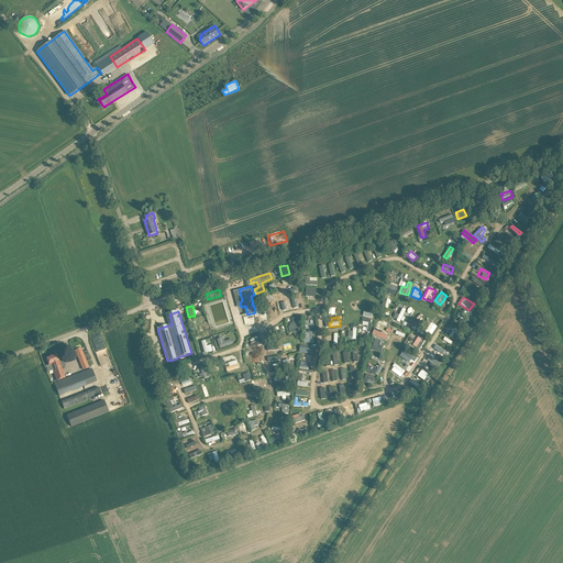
[(293,322),(288,323),(289,334),(298,334),(297,318),(293,318),(293,322)]
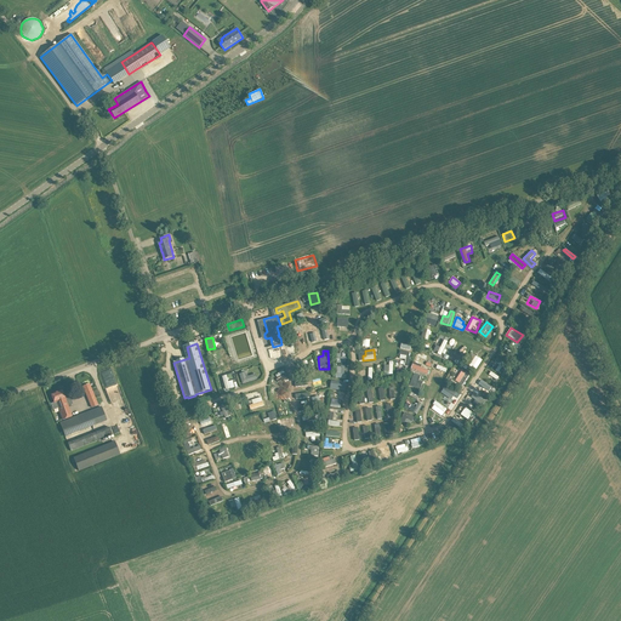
[(408,366),(411,353),(402,351),(398,364),(408,366)]
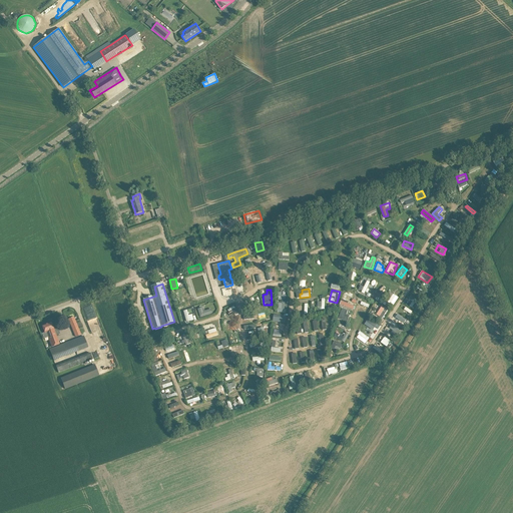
[(393,294),(387,303),(393,307),(399,298),(393,294)]
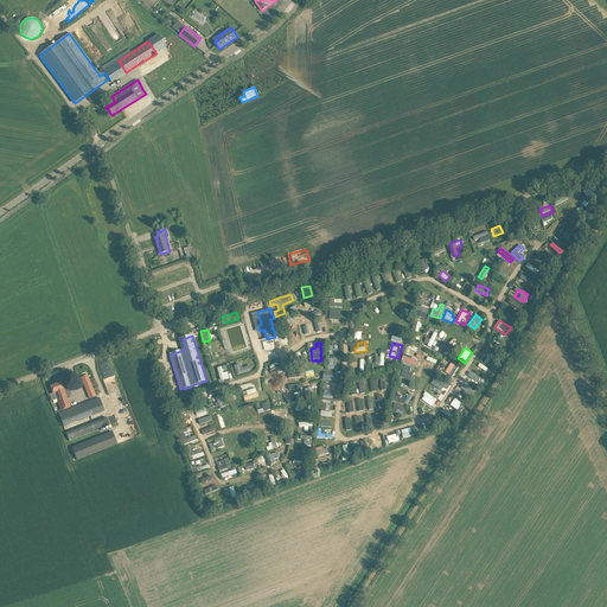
[(486,350),(483,355),(492,360),(496,355),(486,350)]
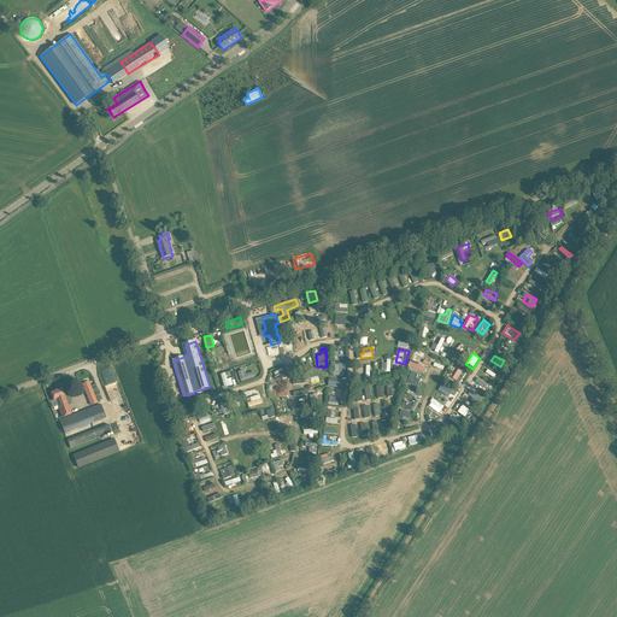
[(424,372),(427,368),(418,364),(418,363),(410,359),(407,366),(424,372)]
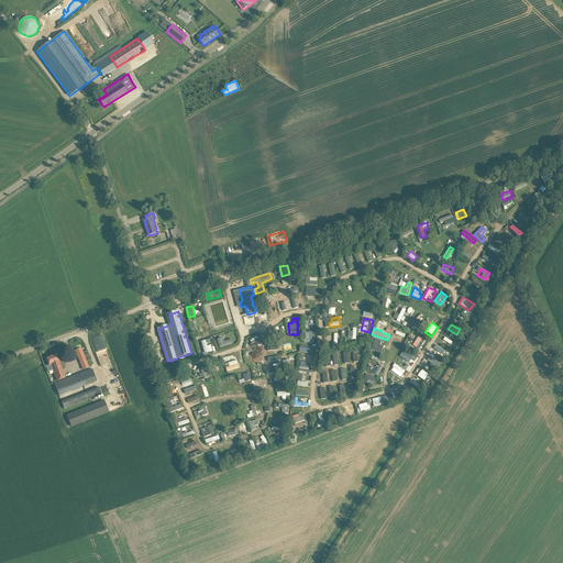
[(120,384),(100,332),(90,337),(110,387),(120,384)]
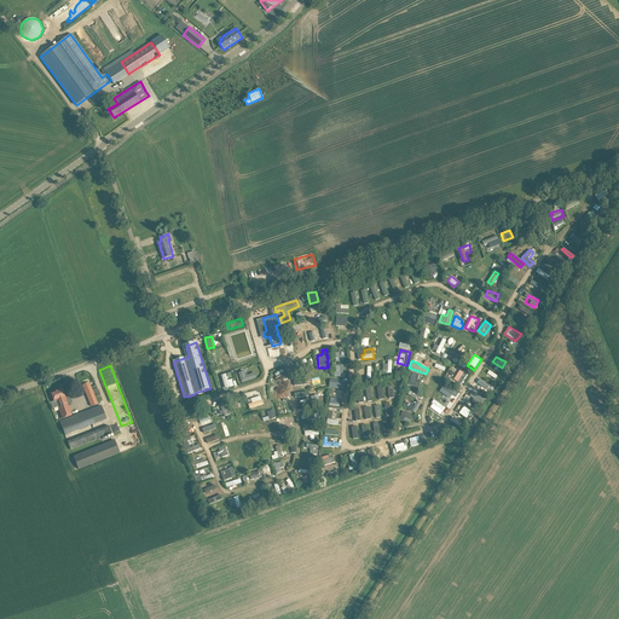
[(461,385),(468,374),(460,369),(453,380),(461,385)]
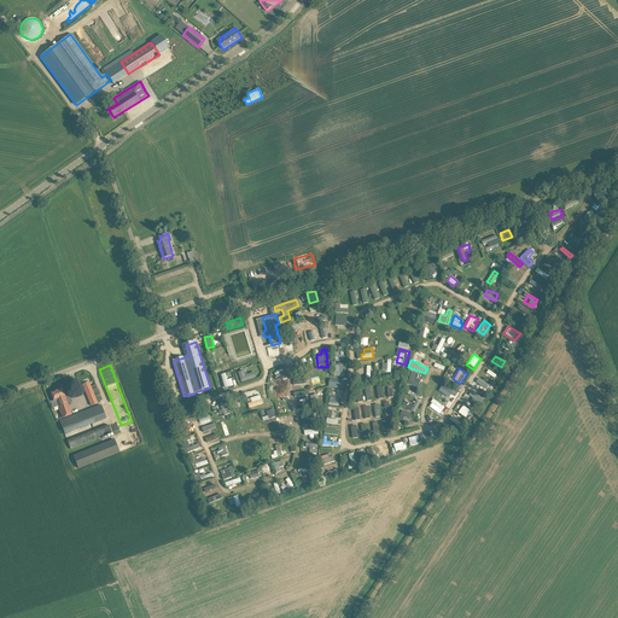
[(240,383),(256,378),(255,372),(245,374),(244,371),(238,372),(240,383)]
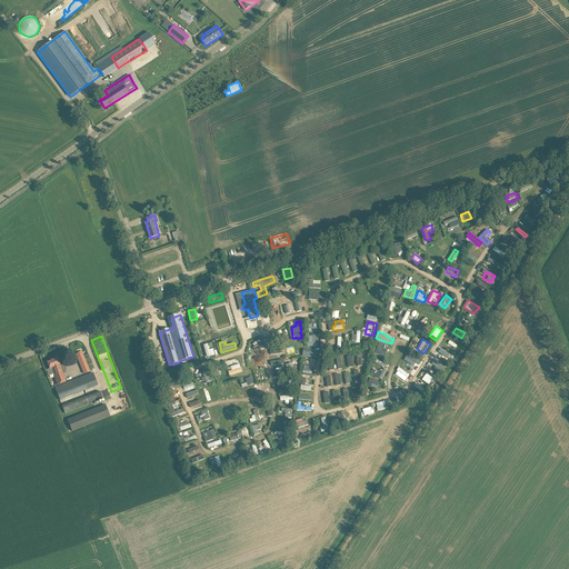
[(83,372),(89,370),(81,351),(77,353),(83,372)]
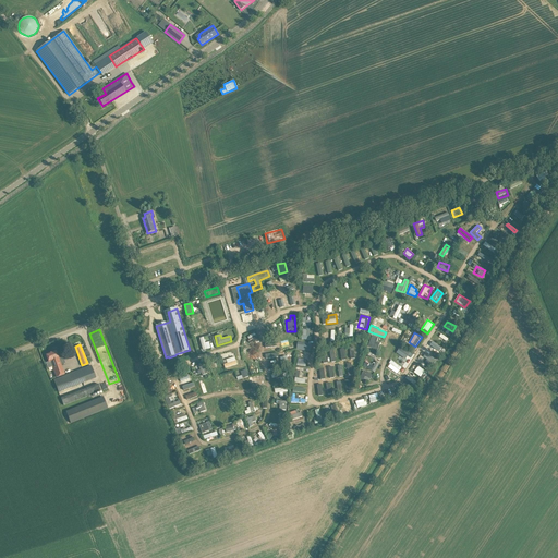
[(411,358),(413,354),(400,346),(396,352),(405,359),(408,355),(411,358)]
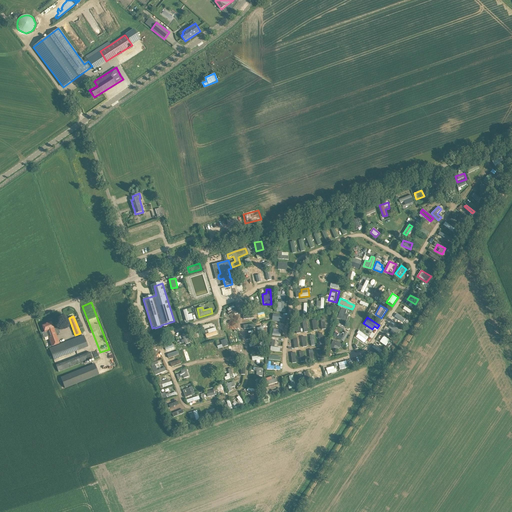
[(47,335),(55,332),(51,322),(42,325),(44,332),(42,333),(44,338),(48,336),(47,335)]
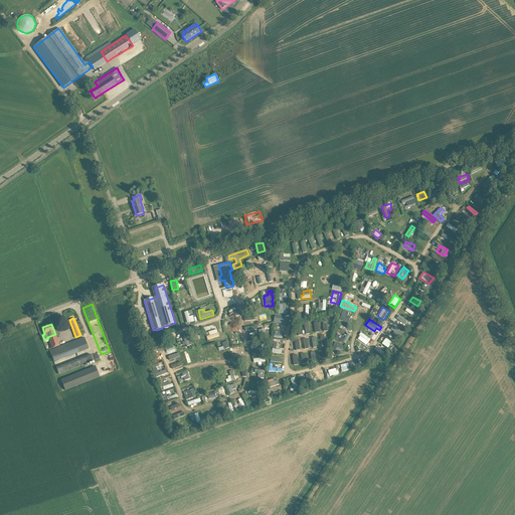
[(265,328),(259,330),(262,339),(267,337),(265,328)]
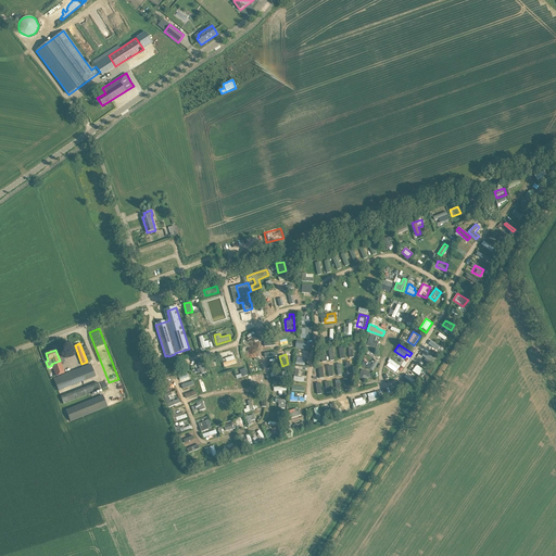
[(295,364),(307,364),(307,361),(301,361),(301,354),(297,354),(295,364)]
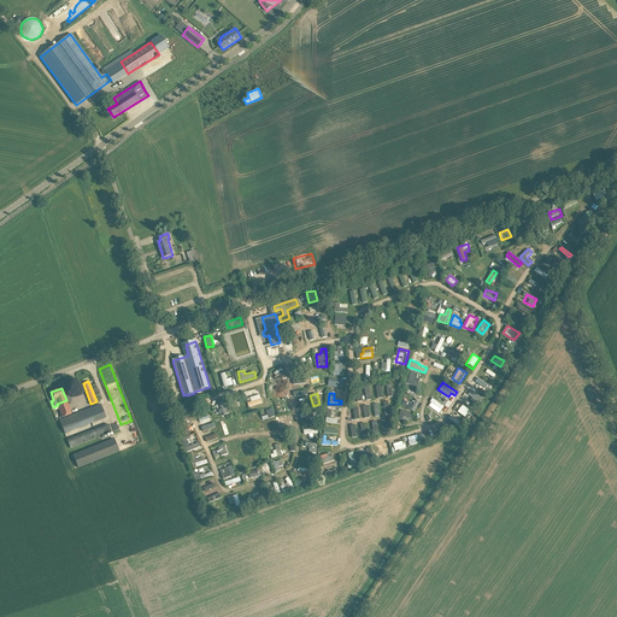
[(72,417),(66,400),(57,404),(58,405),(63,421),(72,417)]
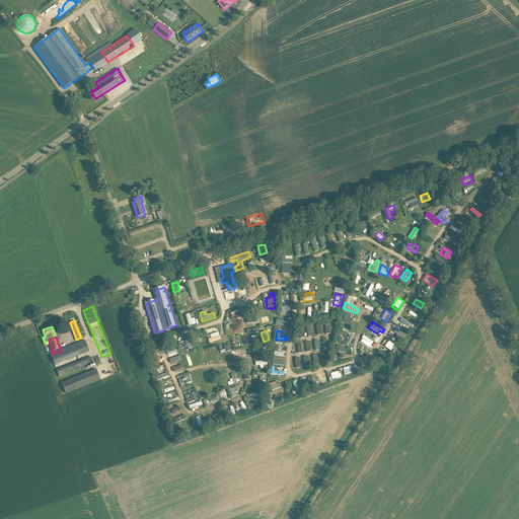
[(348,338),(346,341),(343,340),(341,344),(348,348),(352,339),(348,338)]
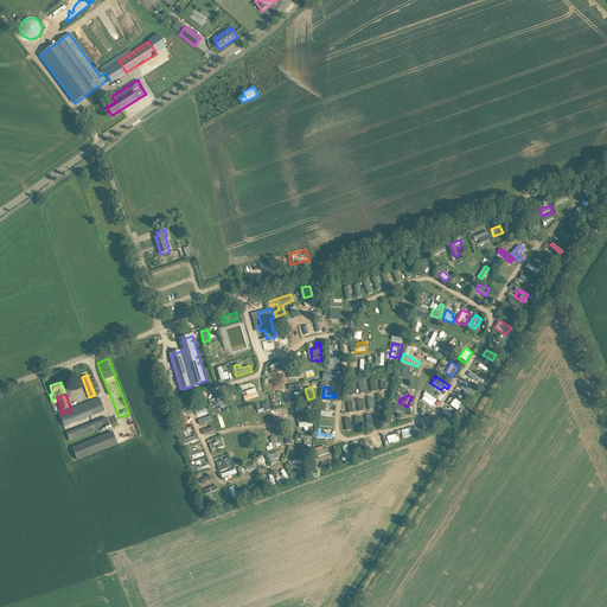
[(98,398),(76,407),(81,420),(104,411),(98,398)]
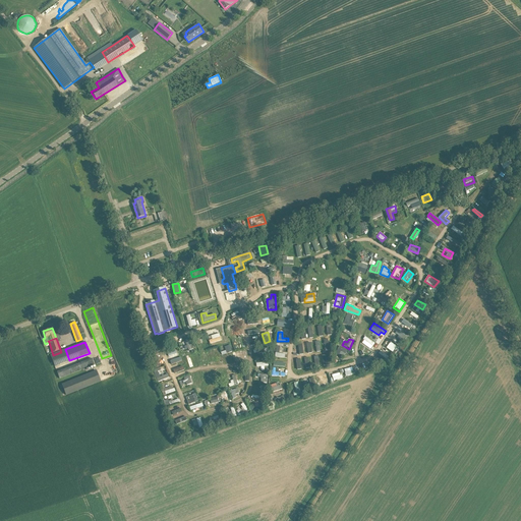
[(230,345),(224,346),(225,351),(221,352),(222,354),(232,352),(230,345)]
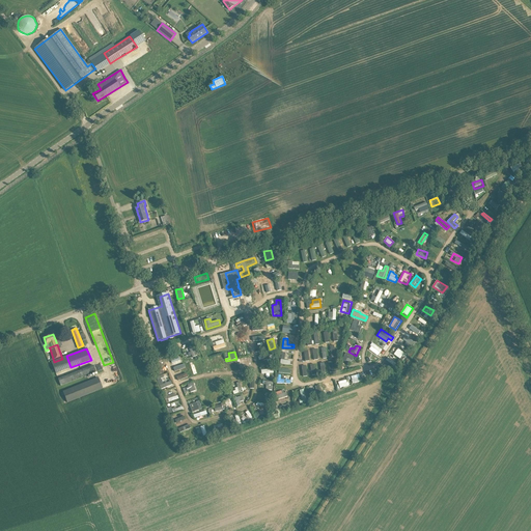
[(281,352),(280,363),(290,364),(290,360),(285,360),(285,353),(281,352)]
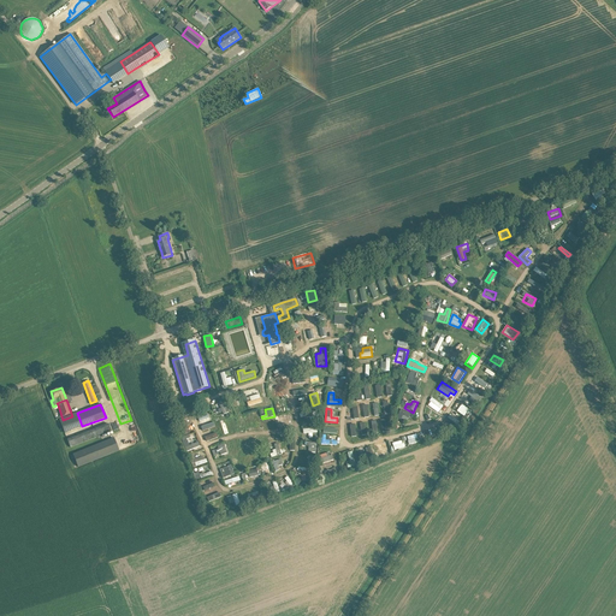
[(397,418),(408,422),(410,413),(401,409),(397,418)]
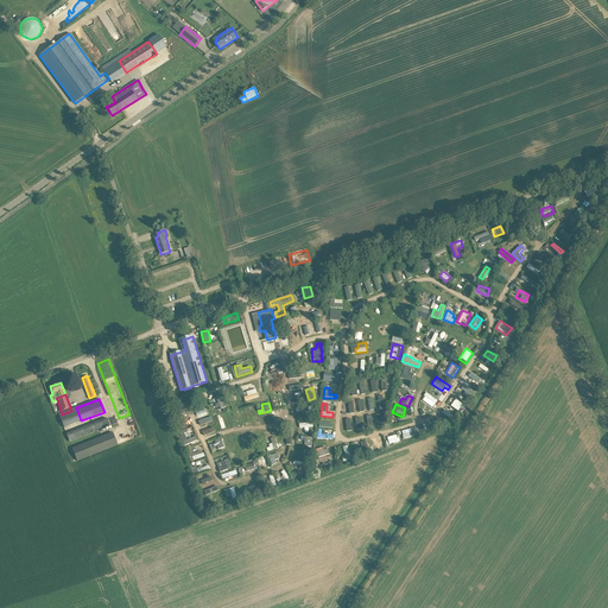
[(203,420),(210,418),(207,409),(200,411),(203,420)]
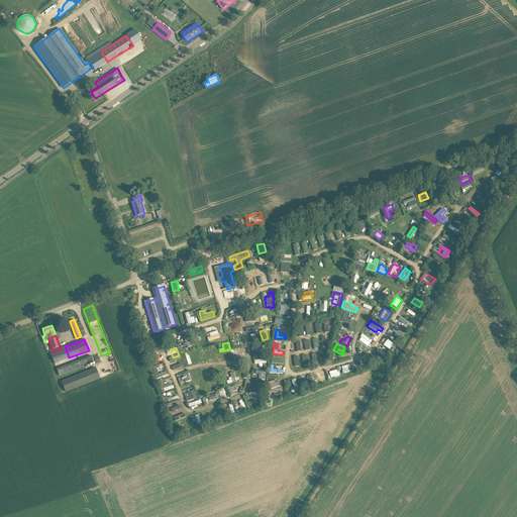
[(376,350),(384,356),(386,353),(378,347),(376,350)]
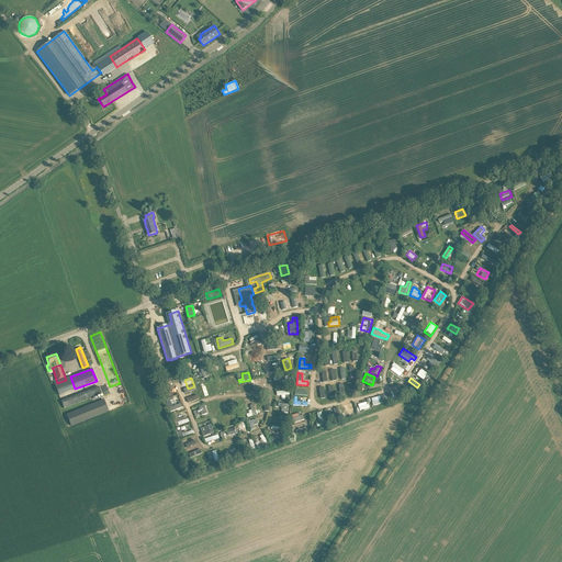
[(170,384),(161,386),(165,398),(173,396),(170,384)]
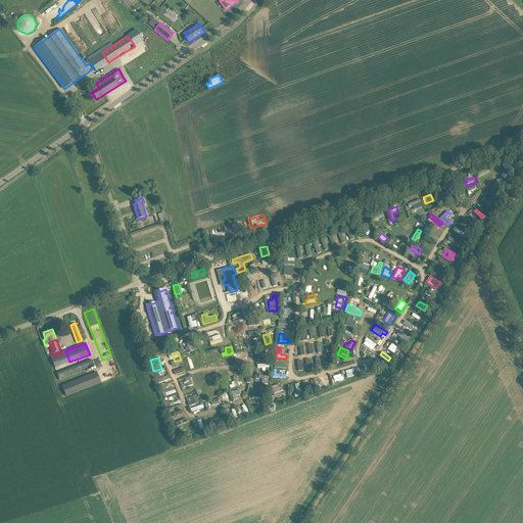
[(57,373),(60,380),(82,372),(79,365),(57,373)]
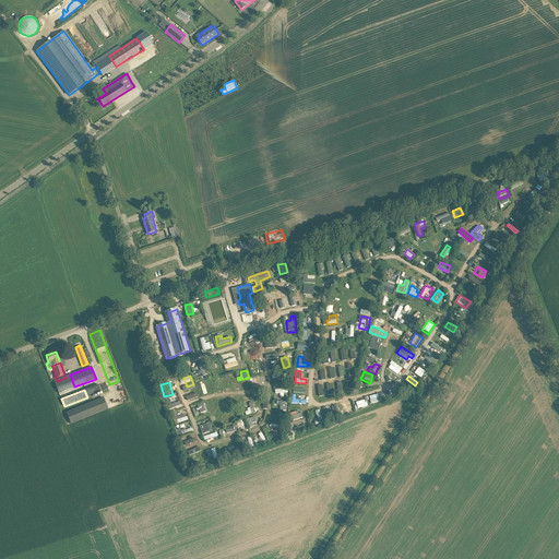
[(165,396),(168,409),(181,406),(180,401),(175,403),(173,394),(165,396)]
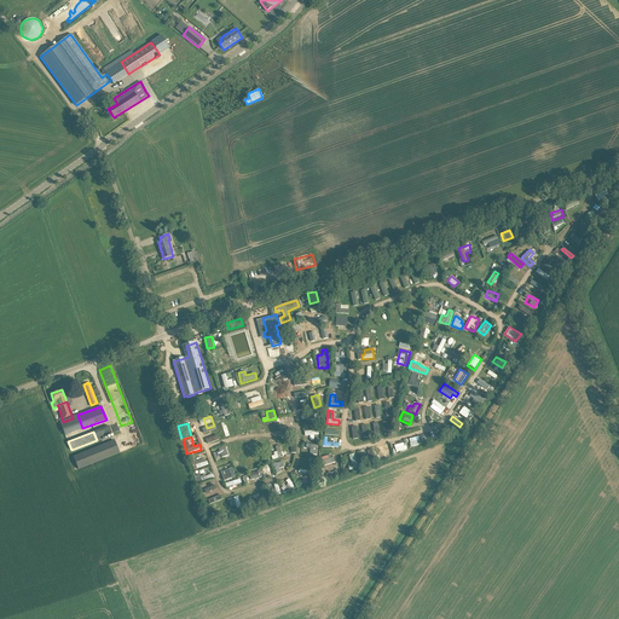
[(339,447),(339,443),(331,443),(331,437),(322,437),(322,447),(339,447)]
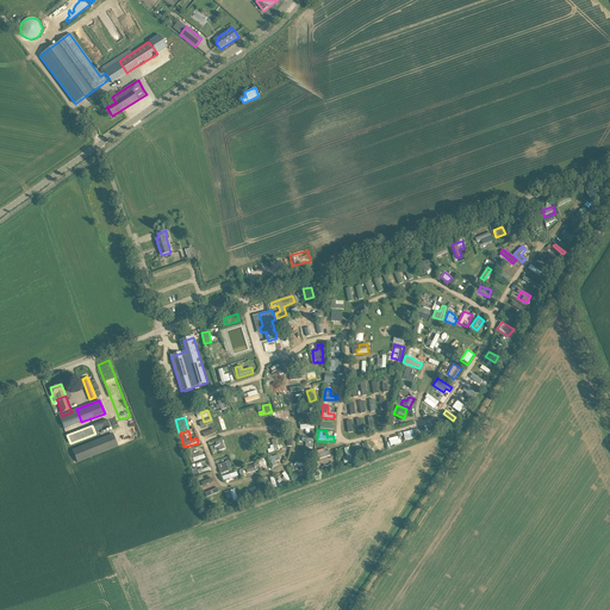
[(118,447),(113,434),(73,449),(78,462),(118,447)]
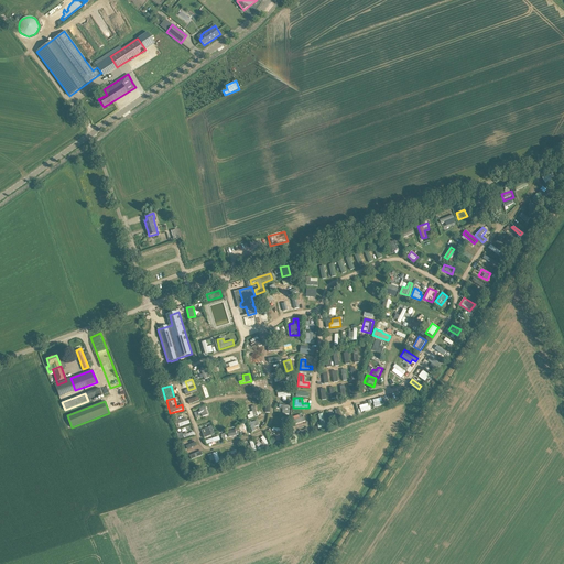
[(251,407),(252,411),(248,412),(249,419),(258,416),(255,405),(251,407)]
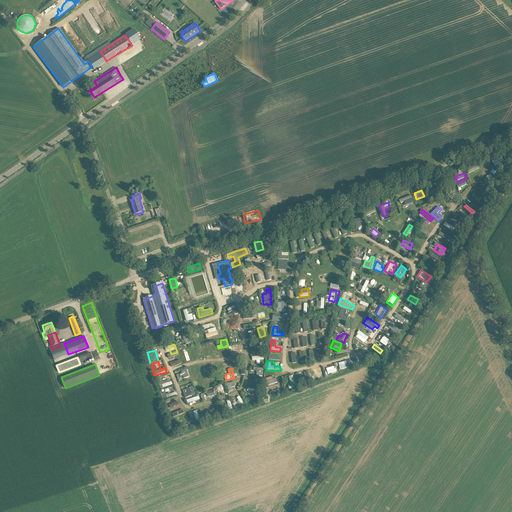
[(161,381),(163,387),(172,384),(170,378),(161,381)]
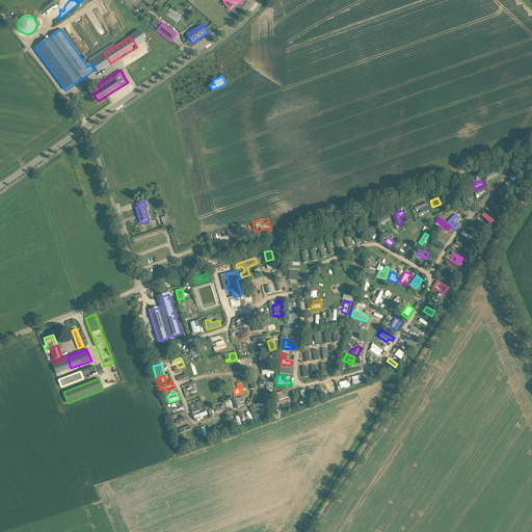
[(241,406),(240,402),(244,401),(242,396),(235,399),(237,407),(241,406)]
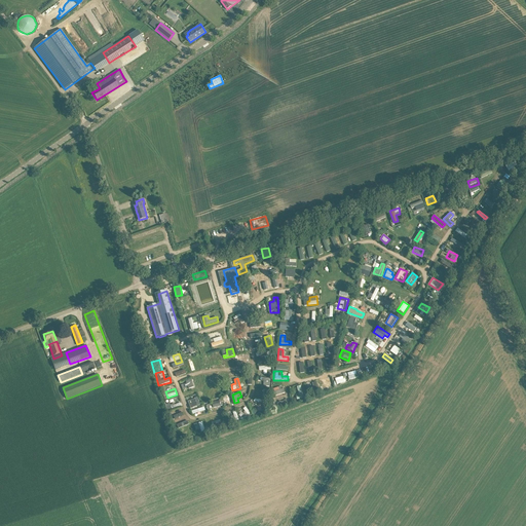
[(188,401),(190,409),(200,406),(197,398),(188,401)]
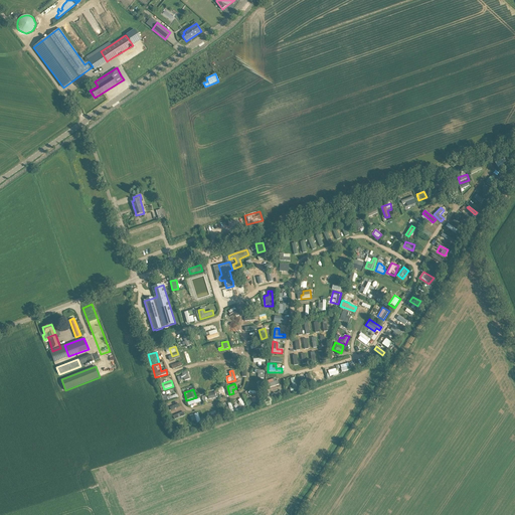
[(197,412),(189,415),(192,421),(195,420),(196,423),(201,421),(197,412)]
